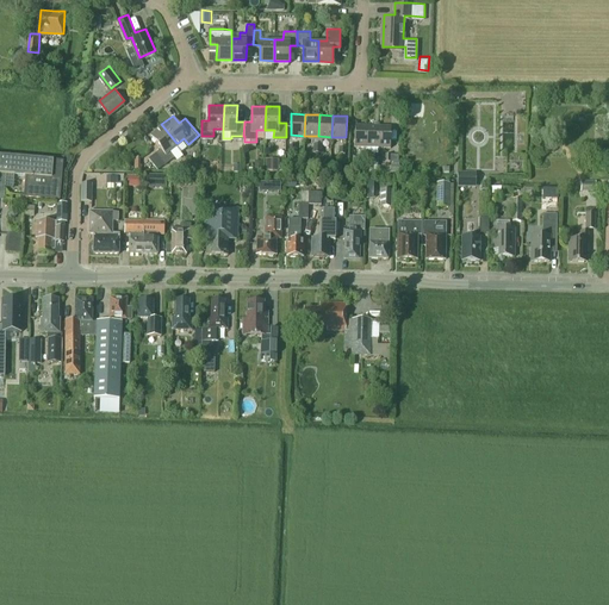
[(367,144),(367,123),(355,122),(355,143),(367,144)]
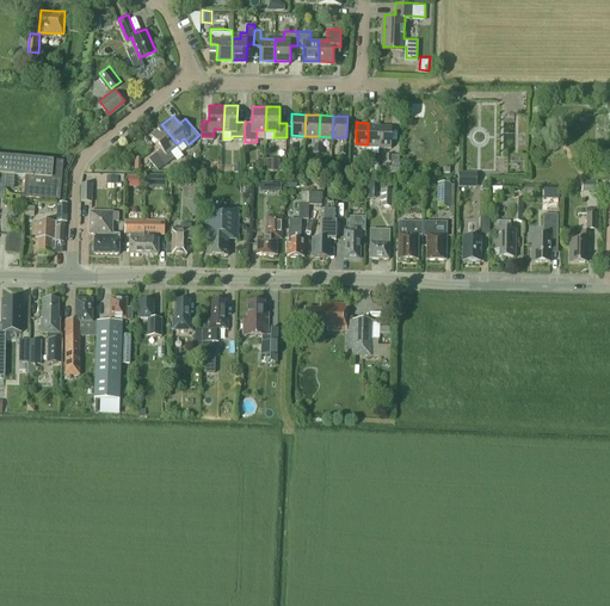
[(368,123),(368,144),(380,144),(380,123),(368,123)]
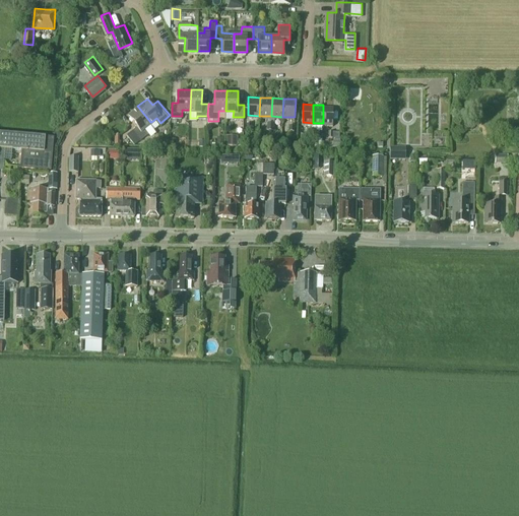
[(333,105),(323,105),(323,123),(333,123),(333,105)]
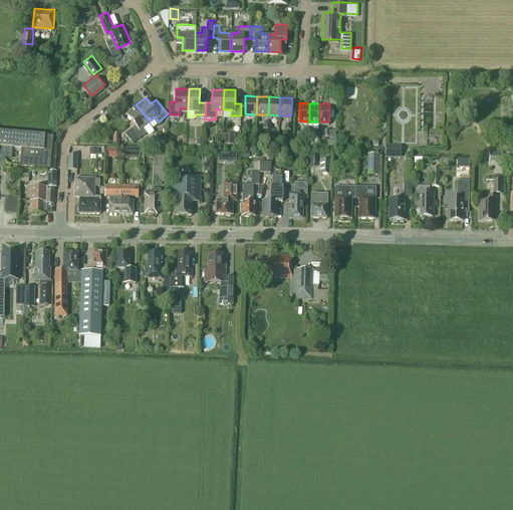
[(149,120),(136,104),(126,111),(136,122),(131,126),(139,137),(148,130),(154,125),(150,120),(149,120)]
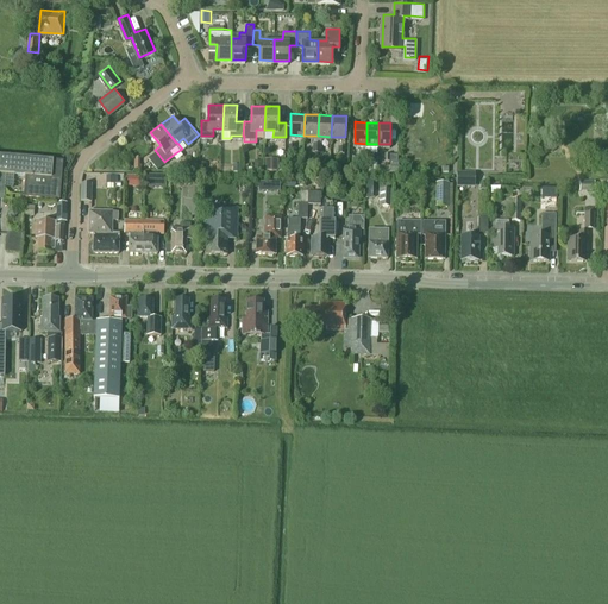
[(60,196),(63,158),(0,151),(0,195),(5,195),(7,171),(27,174),(25,194),(60,196)]
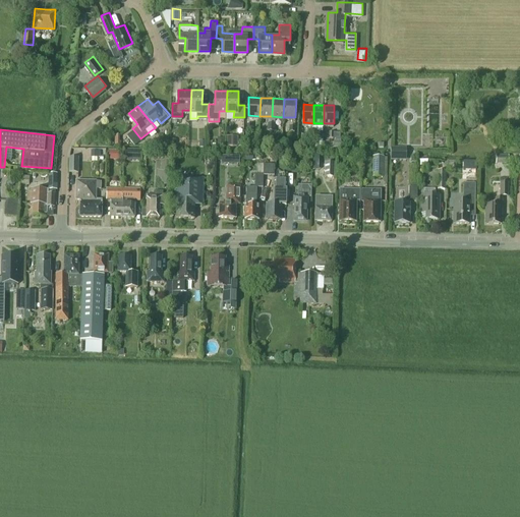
[(187,132),(178,131),(178,141),(187,141),(187,132)]
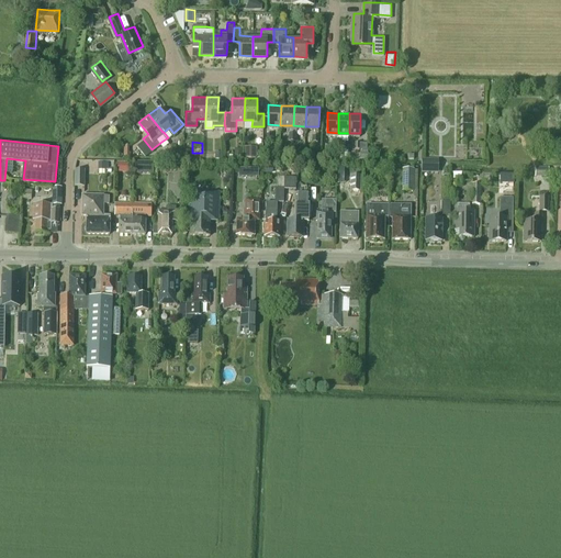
[(257,154),(257,143),(246,143),(246,154),(257,154)]
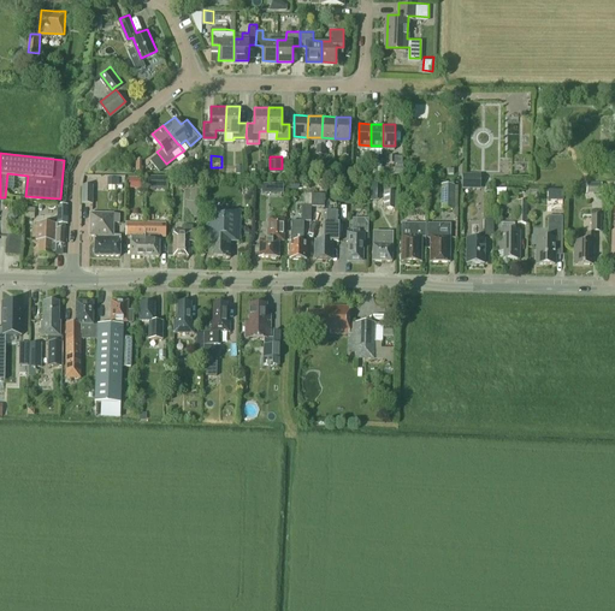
[(480,184),(482,168),(463,170),(462,184),(480,184)]
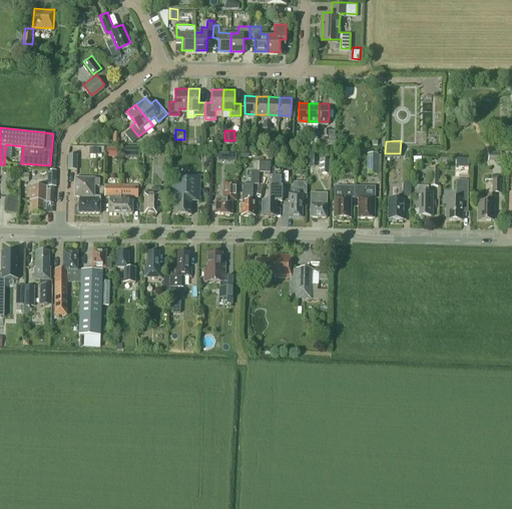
[(502,157),(502,148),(489,148),(489,157),(502,157)]
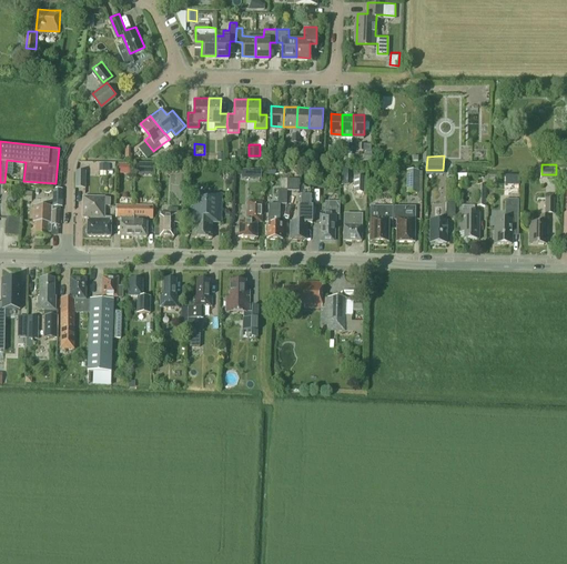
[(85,168),(77,168),(76,185),(85,185),(85,168)]
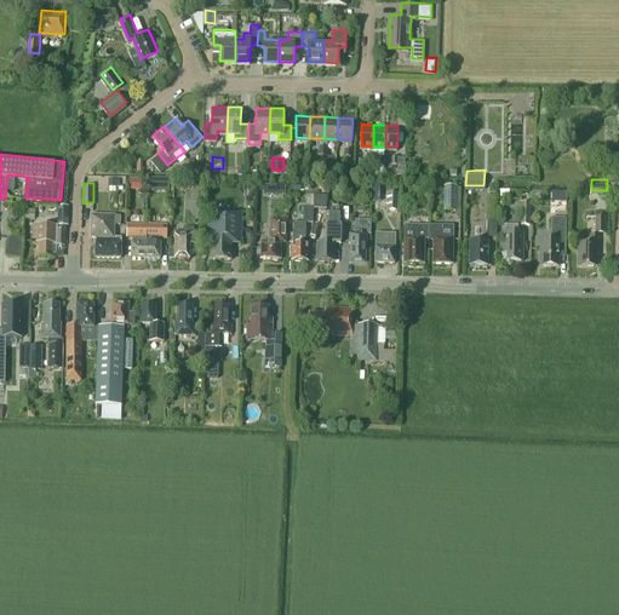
[(458,206),(458,183),(445,183),(445,206),(458,206)]
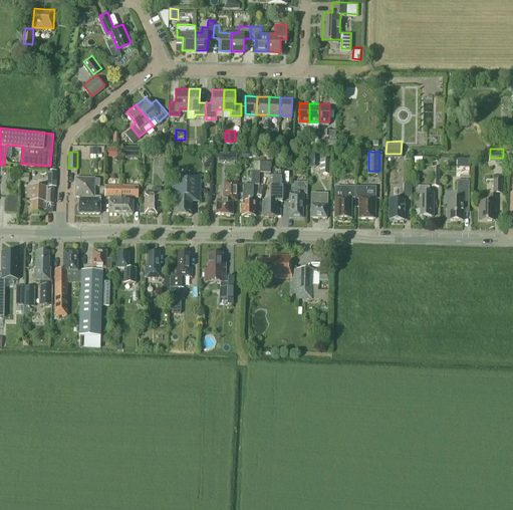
[(330,171),(330,156),(321,156),(321,171),(330,171)]
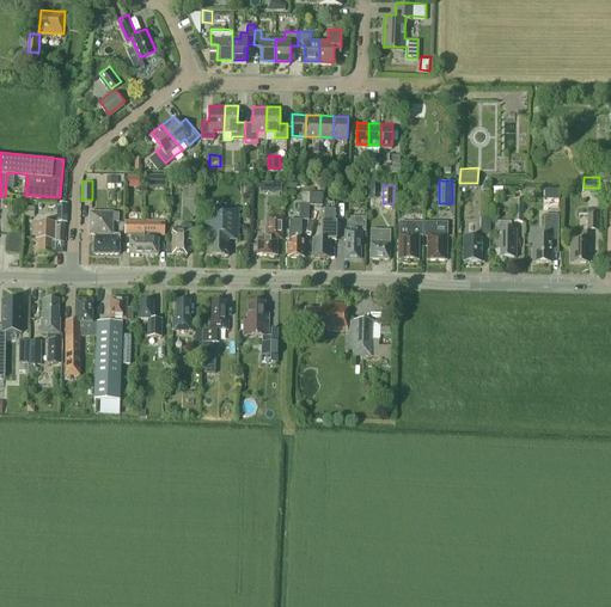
[(324,188),(311,188),(311,201),(323,201),(324,188)]
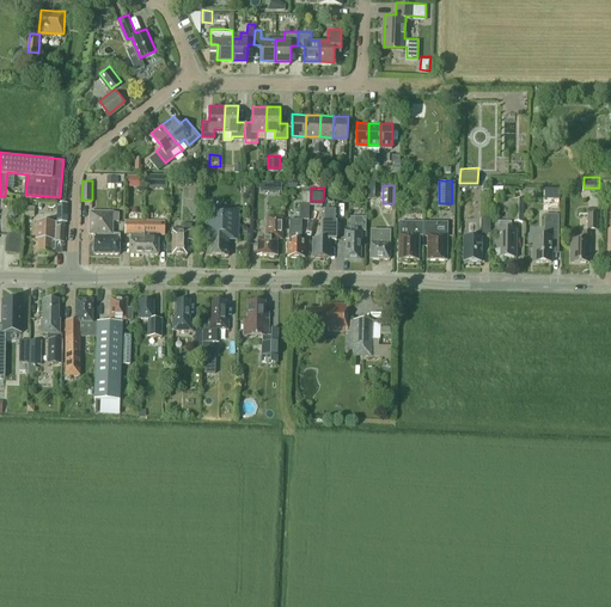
[(555,194),(550,198),(556,204),(561,198),(555,194)]
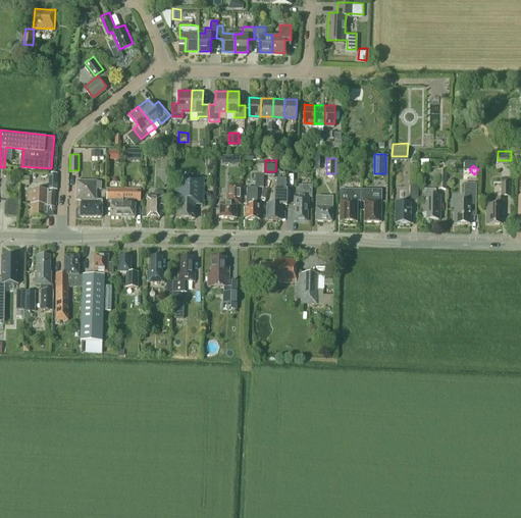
[(58,170),(50,170),(50,187),(58,187),(58,170)]
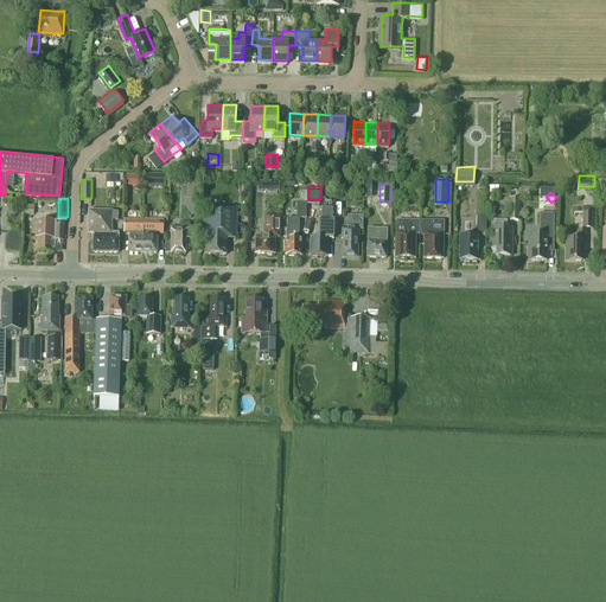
[(320,206),(320,235),(327,235),(335,235),(336,198),(324,198),(323,206),(320,206)]
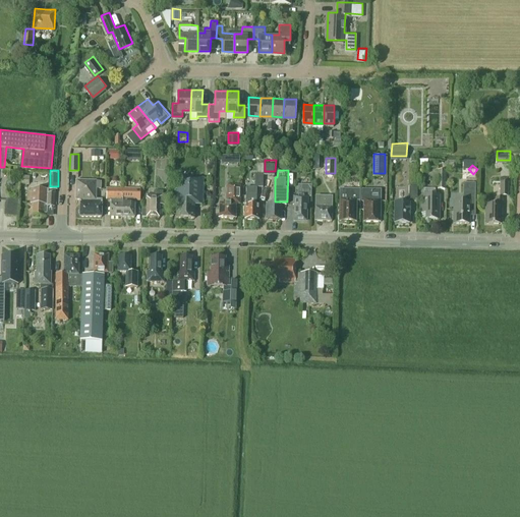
[(255,171),(255,184),(264,184),(264,171),(255,171)]
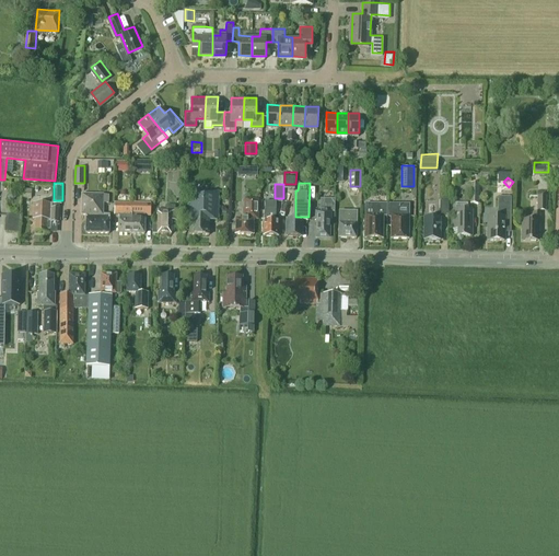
[(220,188),(189,187),(188,218),(190,218),(190,231),(209,232),(210,217),(219,218),(220,188)]
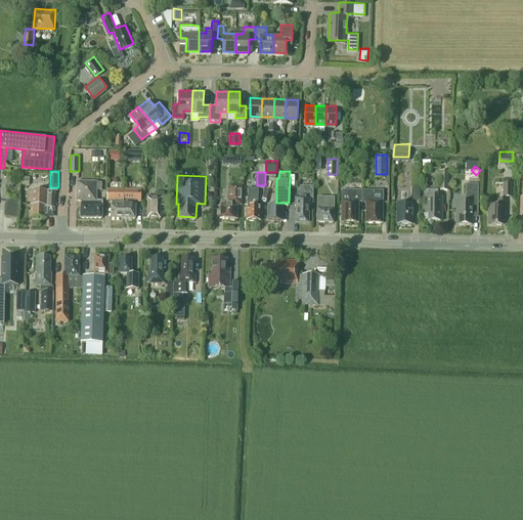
[(101,179),(77,179),(77,198),(81,199),(81,215),(102,215),(103,198),(97,198),(97,186),(101,187),(101,179)]
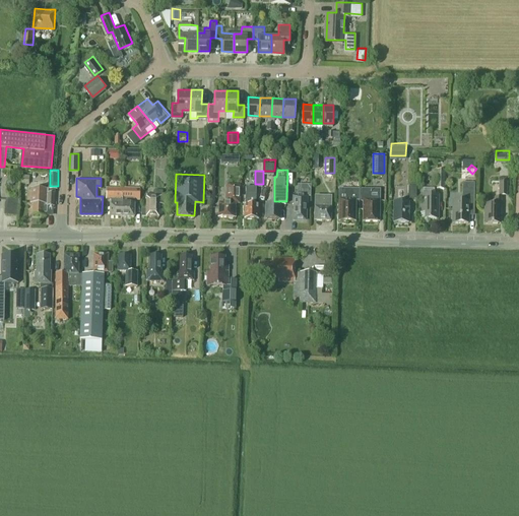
[(475,178),(463,178),(462,191),(462,198),(454,198),(453,219),(468,219),(469,205),(474,205),(475,178)]
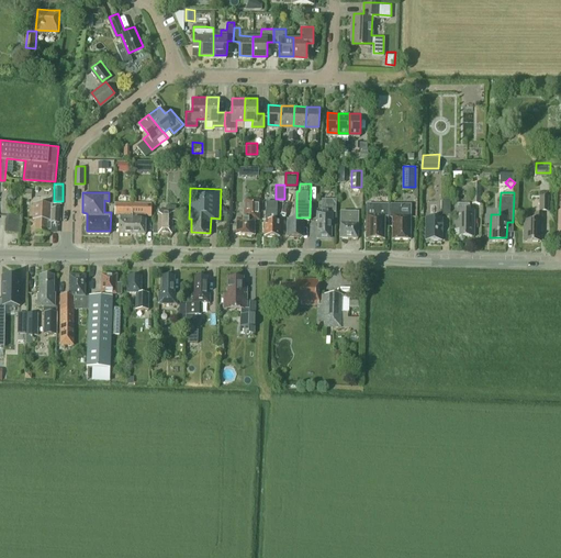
[(336,197),(322,197),(322,209),(317,209),(317,219),(317,227),(318,227),(318,235),(329,235),(329,227),(332,227),(332,218),(334,218),(334,210),(336,210),(336,197)]
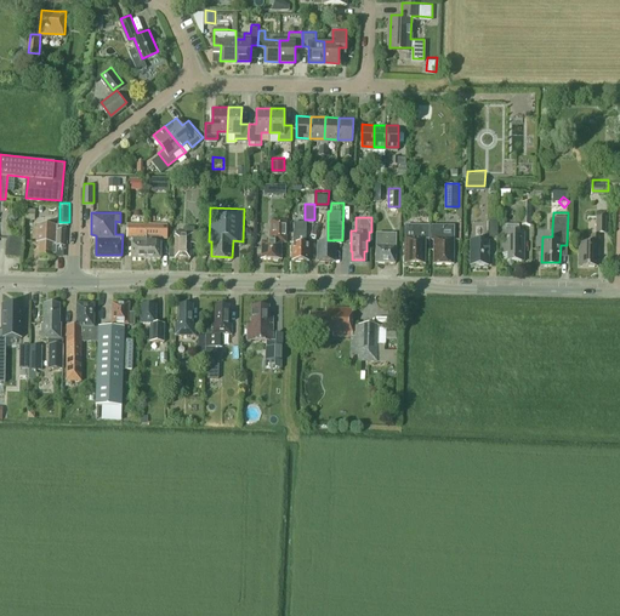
[(498,217),(488,217),(488,234),(498,234),(498,217)]
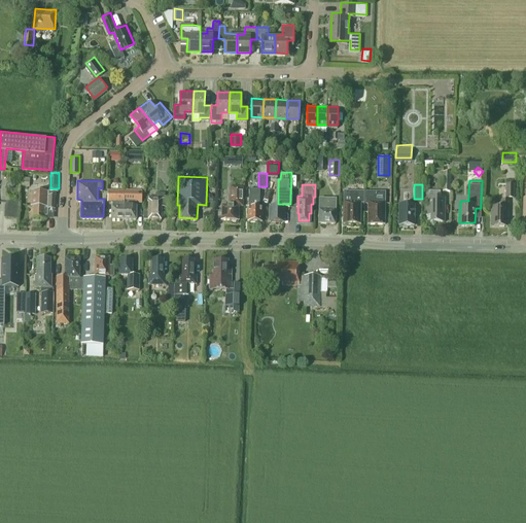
[(442,186),(429,186),(429,195),(426,194),(426,218),(429,218),(430,220),(432,222),(435,222),(439,220),(439,218),(444,218),(445,195),(442,195),(442,186)]
